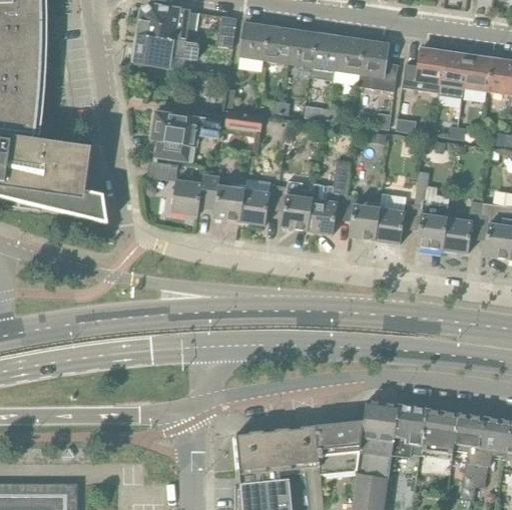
[(0,0),(0,129),(34,134),(40,135),(43,114),(46,88),(47,62),(48,37),(48,33),(48,14),(47,0),(0,0)]
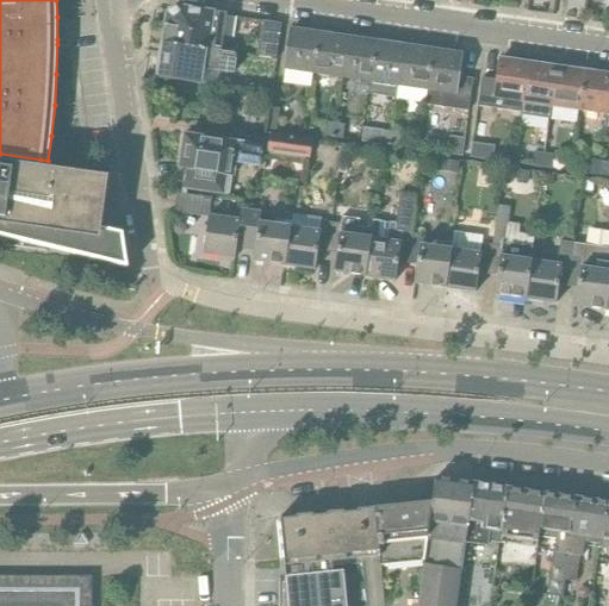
[(165,42),(221,50),(223,36),(227,13),(176,5),(168,11),(166,27),(165,42)]
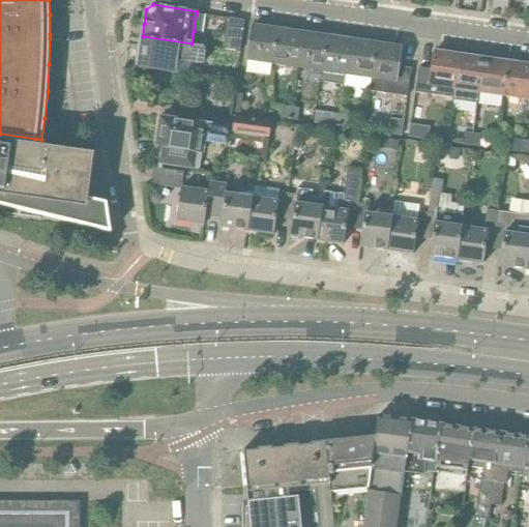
[(225,48),(241,50),(245,19),(230,17),(225,48)]
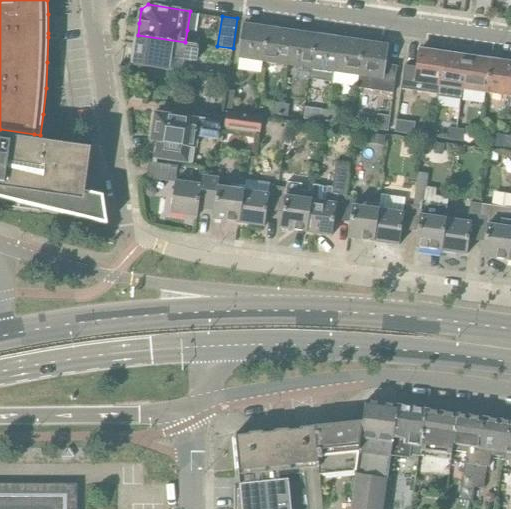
[(240,57),(264,61),(270,23),(257,21),(257,25),(245,23),(240,57)]
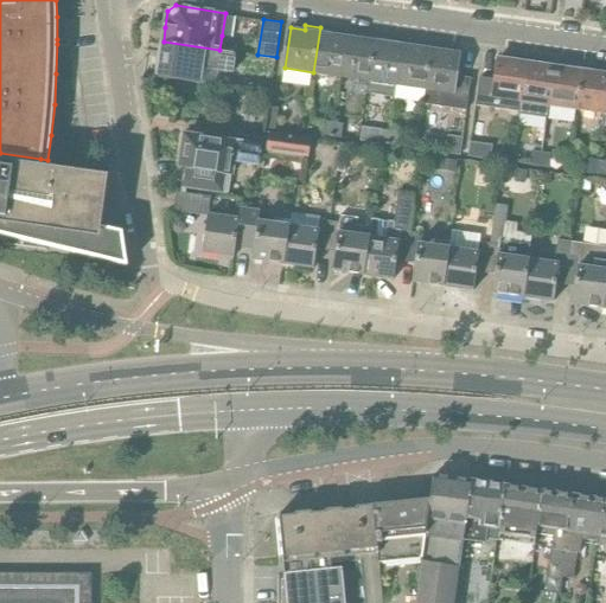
[(313,72),(340,76),(346,36),(333,33),(335,30),(320,27),(313,72)]
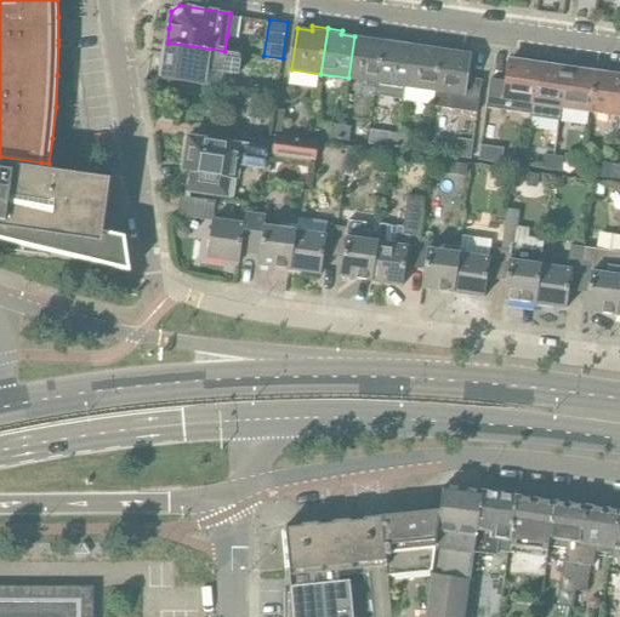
[(348,78),(377,83),(385,36),(370,34),(369,39),(354,36),(348,78)]
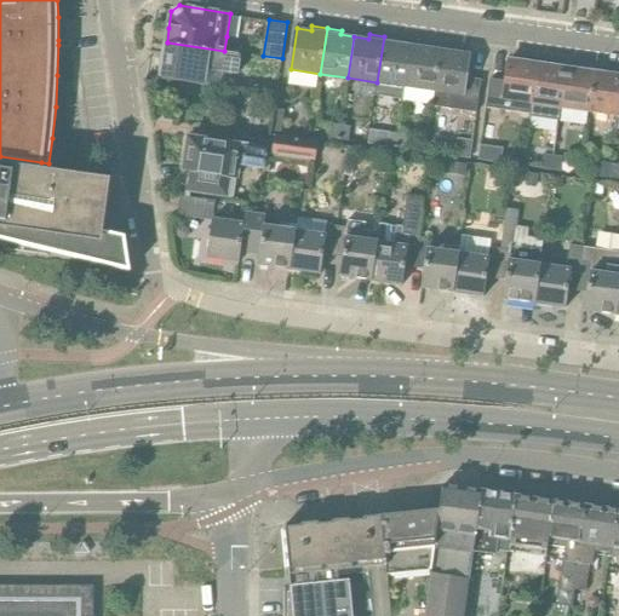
[(377,82),(406,86),(412,45),(399,42),(399,39),(384,36),(377,82)]
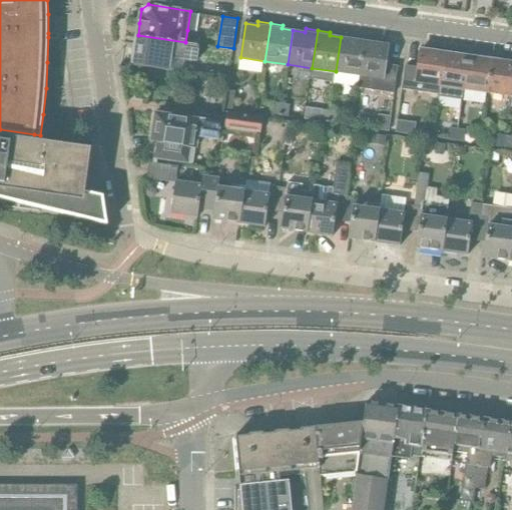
[(134,64),(171,69),(183,71),(185,59),(197,61),(199,44),(185,42),(138,35),(135,52),(134,64)]
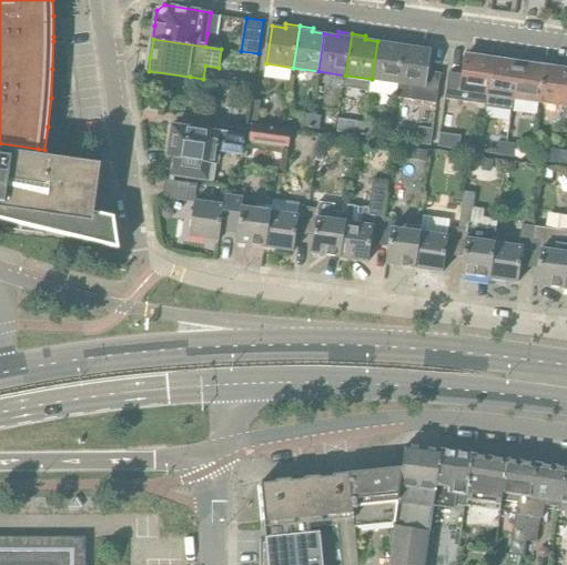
[(398,83),(400,83),(405,41),(391,39),(391,43),(377,41),(372,79),(373,79),(372,89),(397,92),(398,83)]
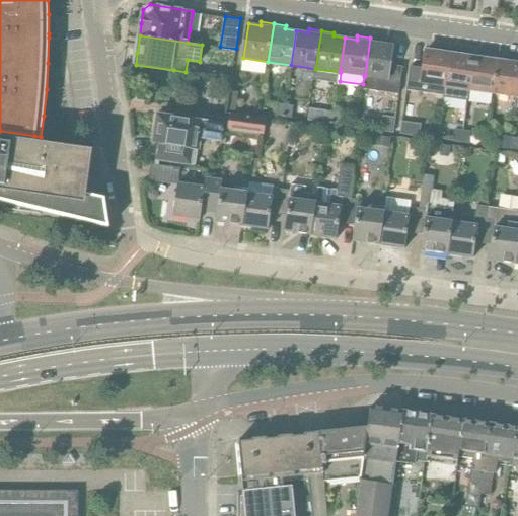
[(365,76),(389,79),(394,45),(381,43),(382,39),(370,38),(365,76)]
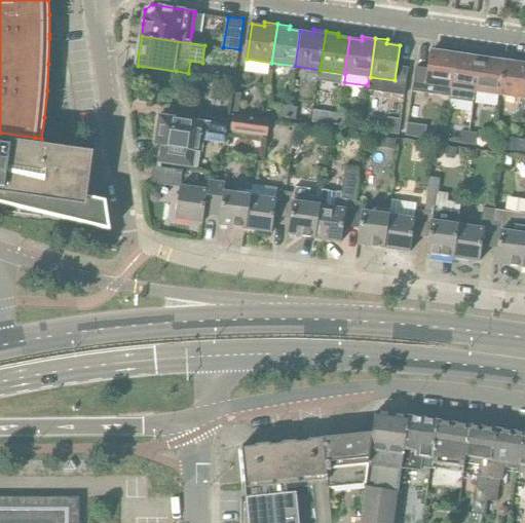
[(450,103),(452,87),(456,53),(432,49),(426,84),(425,99),(450,103)]
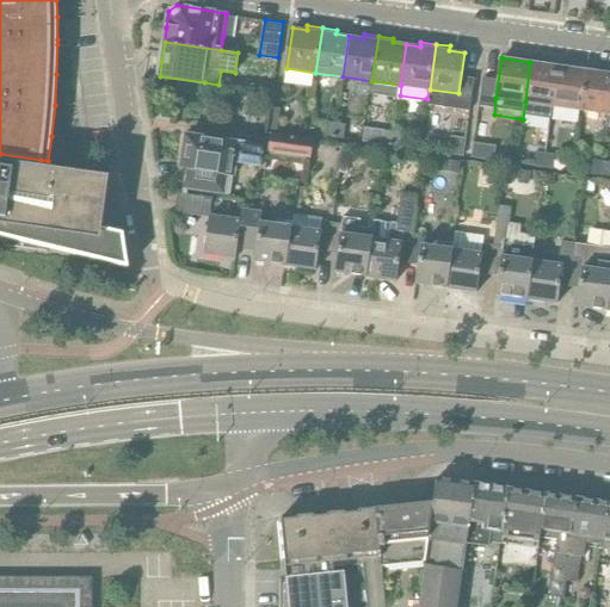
[(525,101),(553,106),(559,66),(530,62),(525,101)]
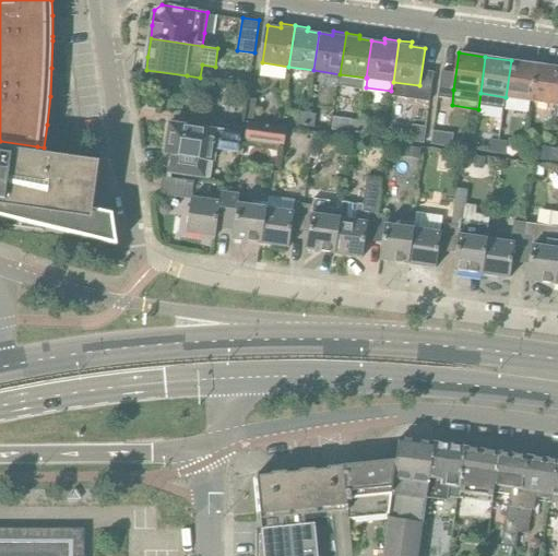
[(506,97),(532,101),(537,63),(511,60),(506,97)]
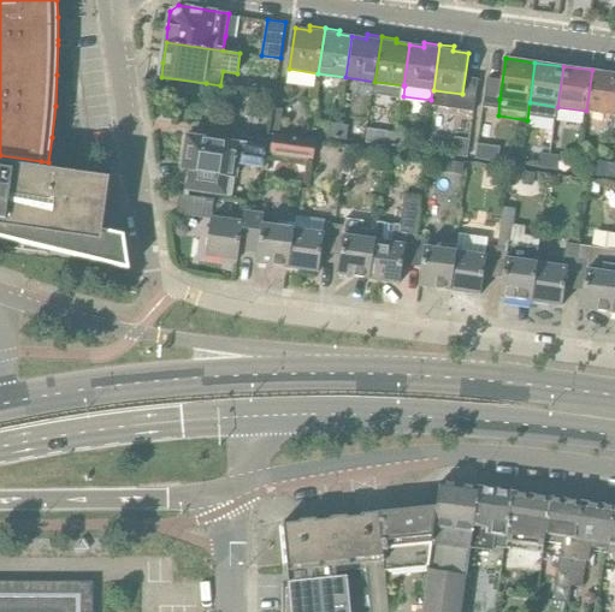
[(586,111),(614,114),(614,73),(592,70),(586,111)]
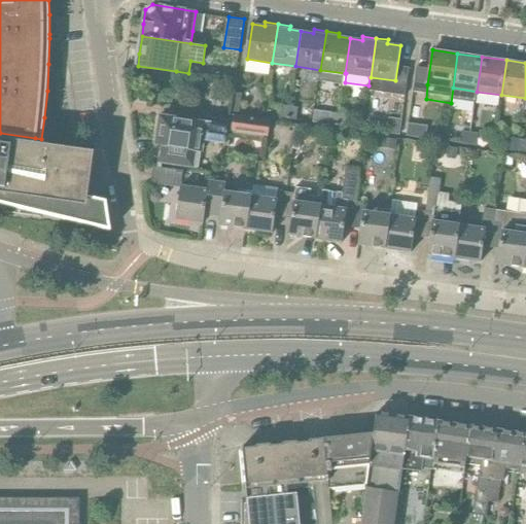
[(233,103),(241,104),(243,92),(234,91),(233,103)]
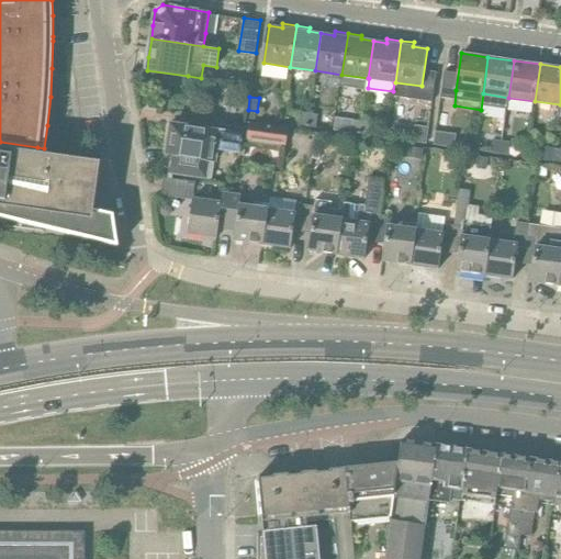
[(299,124),(309,125),(311,112),(301,111),(299,124)]
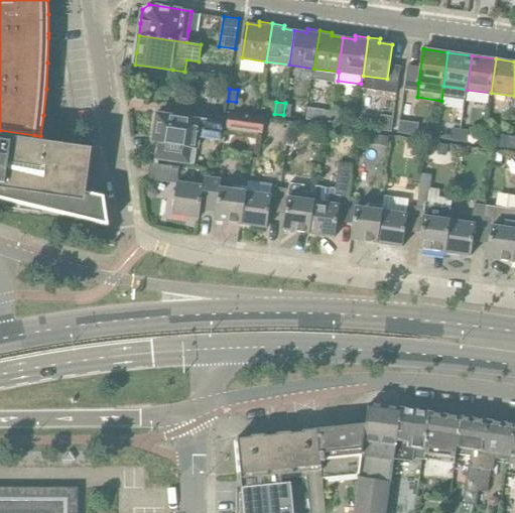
[(283,115),(290,116),(292,104),(285,103),(283,115)]
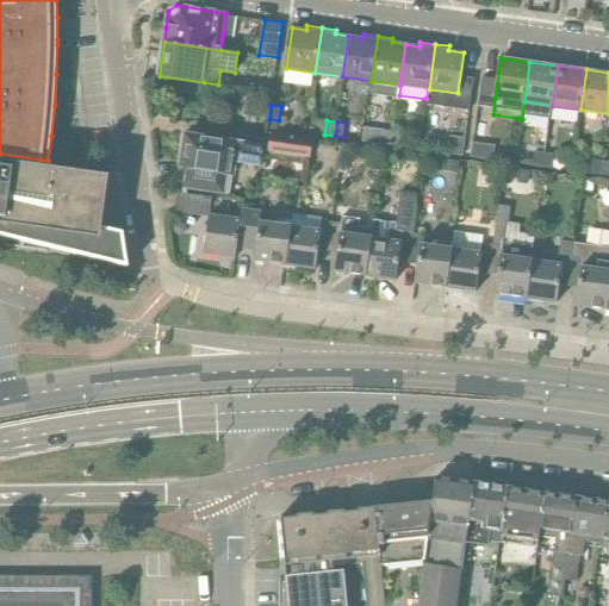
[(497,144),(489,143),(491,125),(478,123),(473,154),(486,156),(485,157),(496,158),(497,144)]
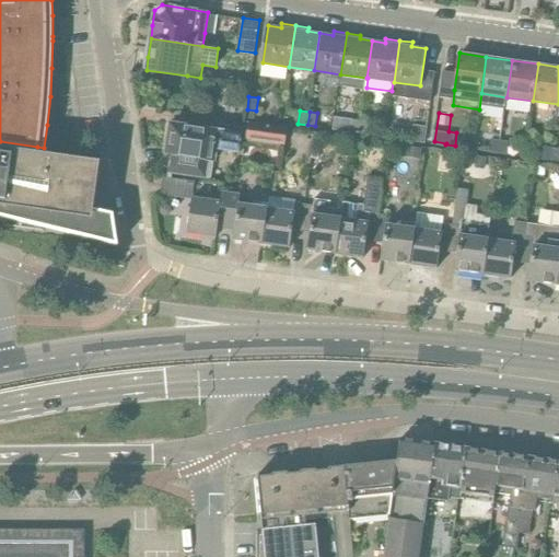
[(350,130),(359,132),(361,119),(352,117),(350,130)]
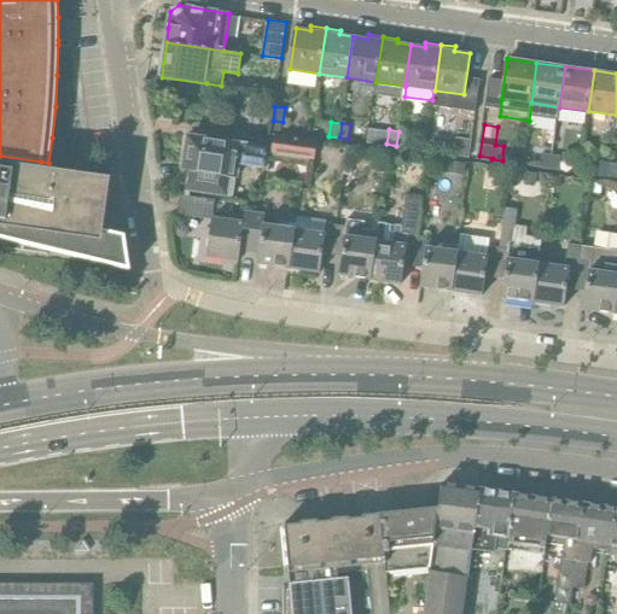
[(184,169),(239,177),(242,164),(265,168),(268,146),(255,144),(255,142),(187,132),(182,162),(184,163),(184,169)]
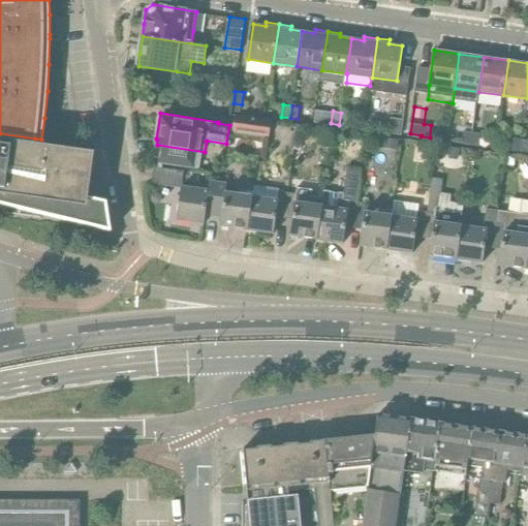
[(339,125),(347,126),(349,114),(341,113),(339,125)]
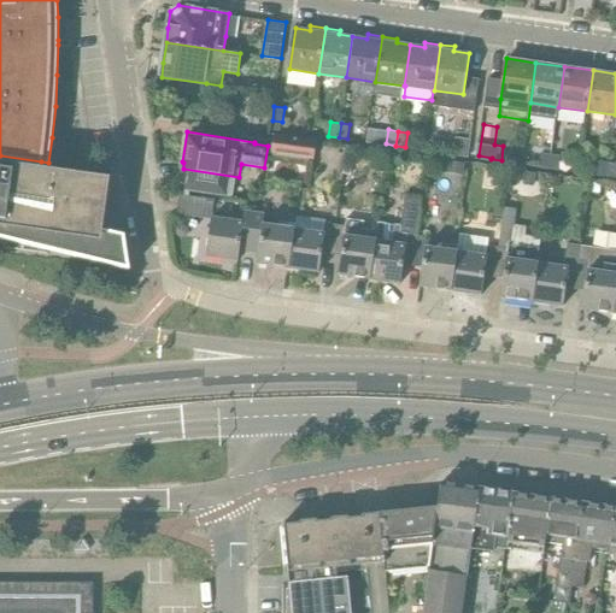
[(270,153),(315,159),(317,139),(273,133),(270,153)]
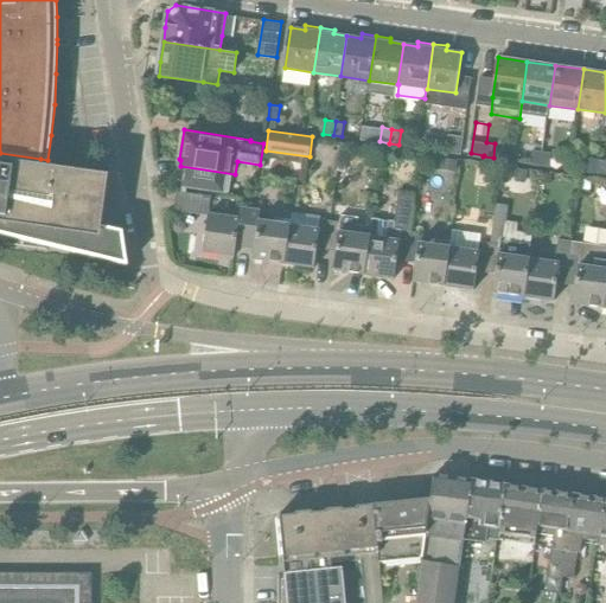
[(531,162),(541,164),(543,151),(534,149),(531,162)]
